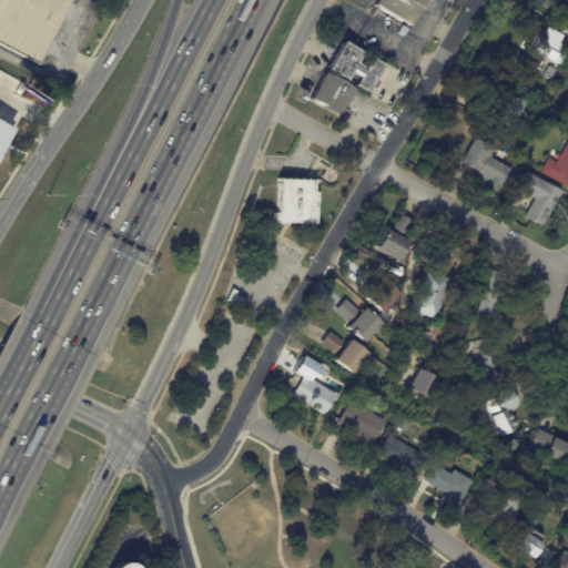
[(0,0),(72,0),(40,66),(0,44),(0,0)]
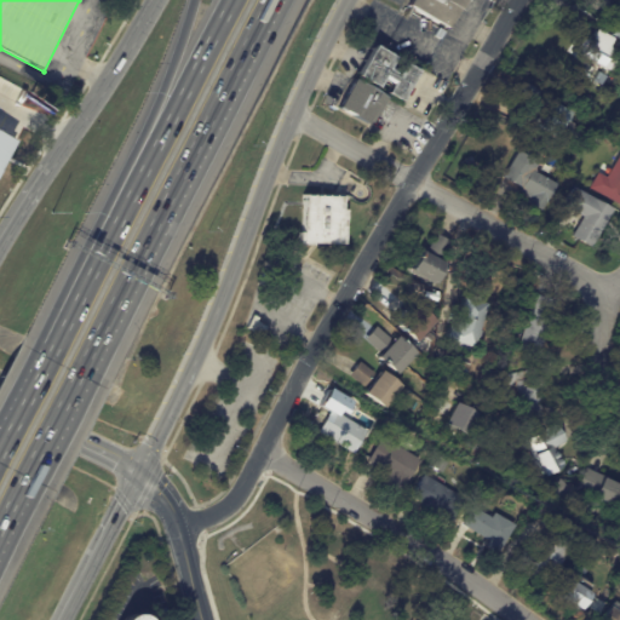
[(466,0),(461,10),(460,10),(451,29),(409,6),(412,0),(466,0)]
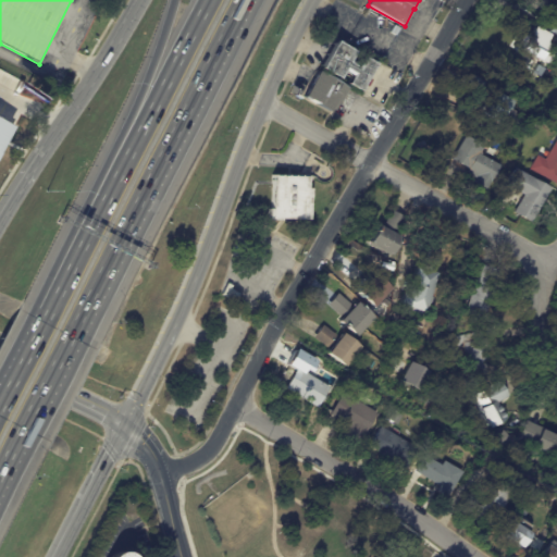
[(556,0),(556,14),(555,19),(521,0),(556,0)]
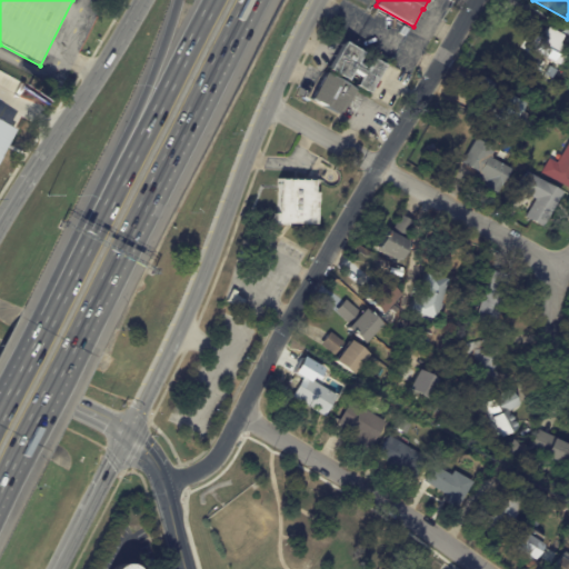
[(568,35),(551,26),(555,20),(568,28),(568,35)]
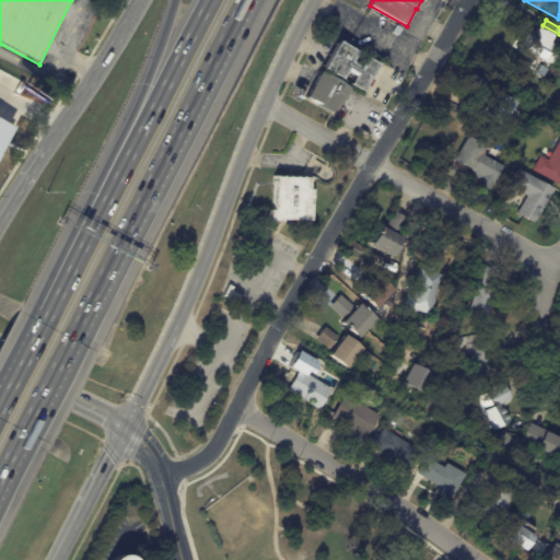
[(541,27),(556,35),(551,43),(555,45),(553,48),(559,51),(553,65),(522,46),(528,34),(535,38),(541,27)]
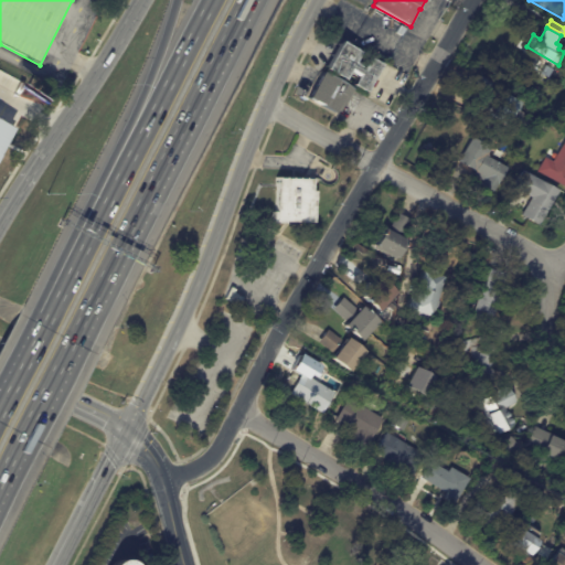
[(368,93),(355,86),(360,77),(351,73),(347,81),(327,70),(342,42),(361,53),(356,62),(365,66),(371,57),(383,65),(368,93)]
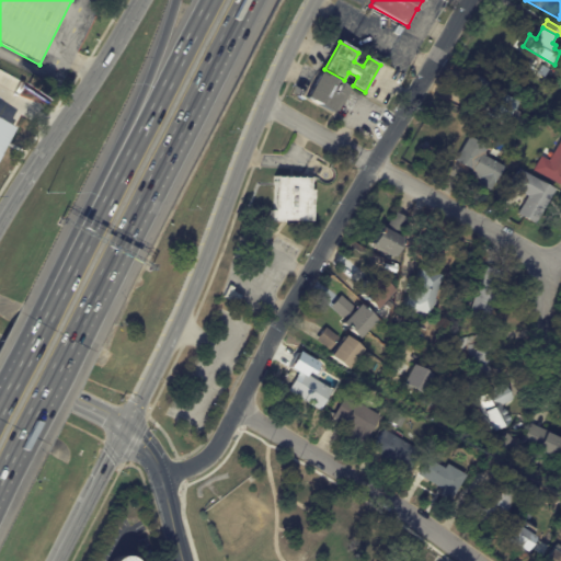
[(544,66),(548,68),(549,66),(559,71),(552,82),(548,80),(546,83),(541,80),(544,77),(538,73),(544,66)]
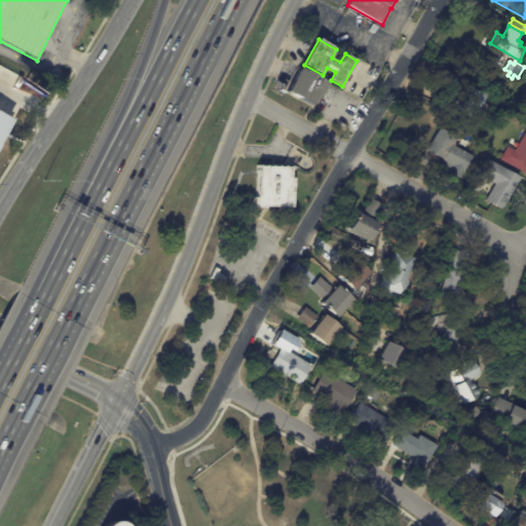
[(303,68),(329,83),(316,104),(314,103),(312,105),(289,90),(302,67),(303,68)]
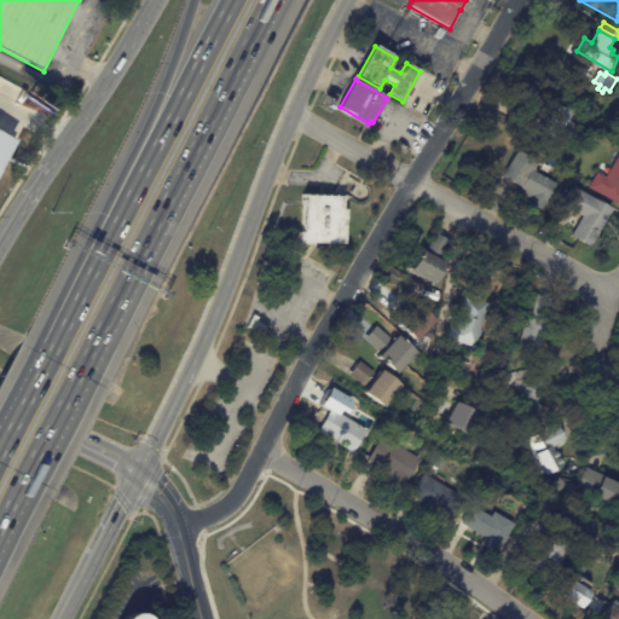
[(565,142),(543,129),(539,134),(530,128),(537,116),(512,100),(522,82),(572,113),(567,120),(574,125),(565,142)]
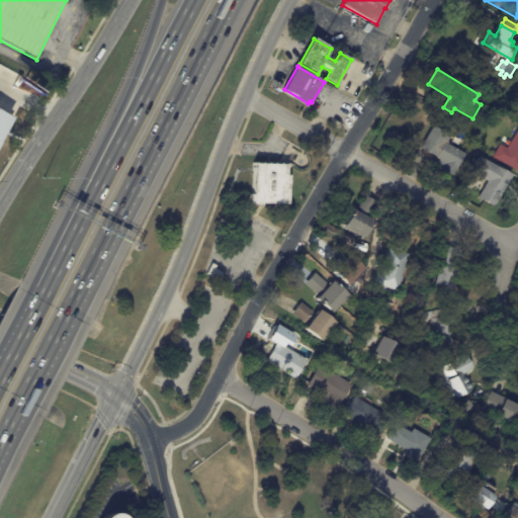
[(0,106),(0,148),(17,116),(0,106)]
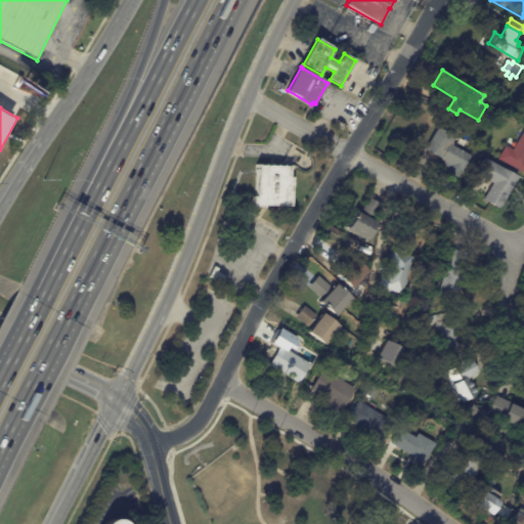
[(452,135),(456,138),(453,143),(454,144),(453,145),(471,157),(457,179),(446,172),(448,169),(439,163),(441,159),(426,149),(439,128),(452,135)]
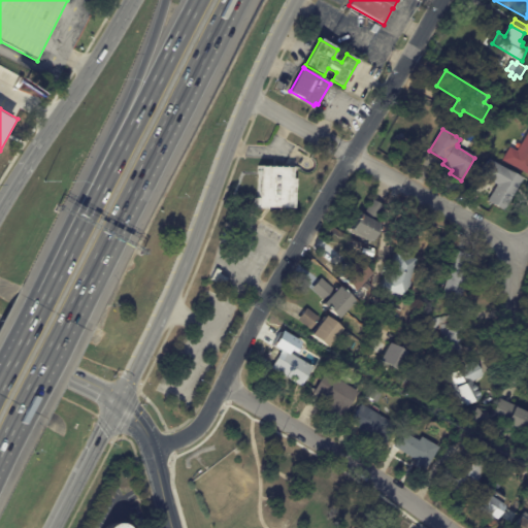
[(527,173),(503,161),(510,147),(518,152),(527,131),(527,173)]
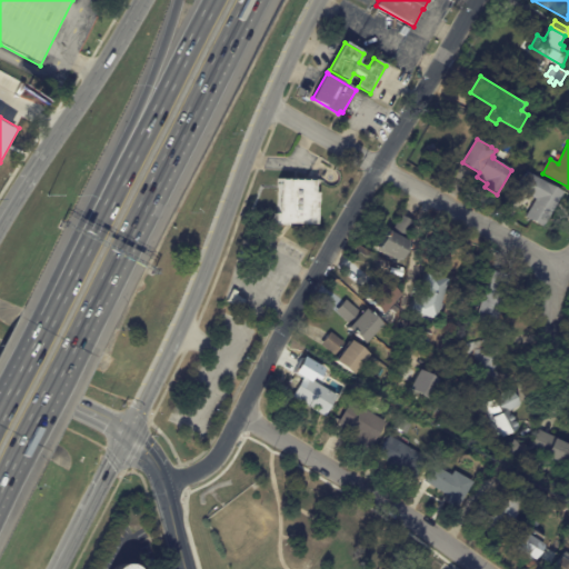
[(562,192),(543,228),(526,218),(536,199),(517,189),(527,172),(562,192)]
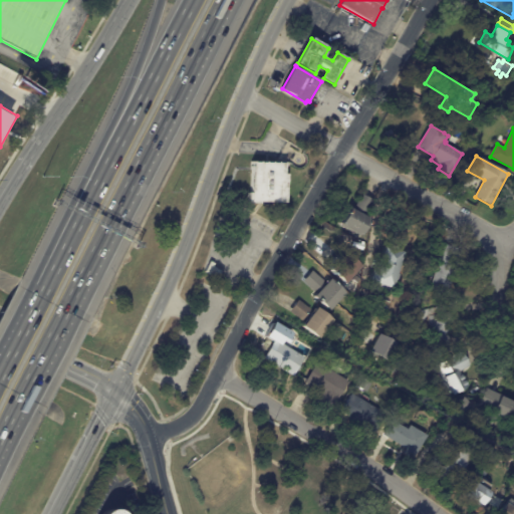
[(267,163),(285,163),(284,175),(287,175),(286,204),(260,203),(260,205),(248,204),(248,194),(251,194),(252,162),(267,163)]
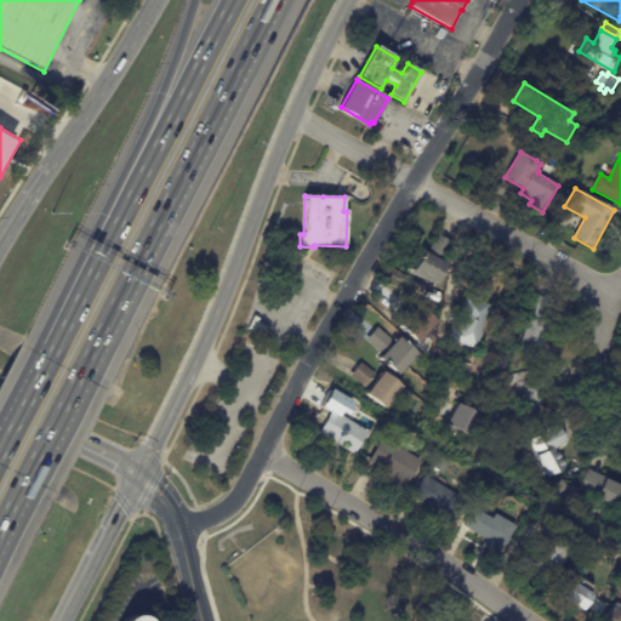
[(448,241),(438,261),(446,266),(436,285),(411,273),(422,252),(427,255),(437,235),(448,241)]
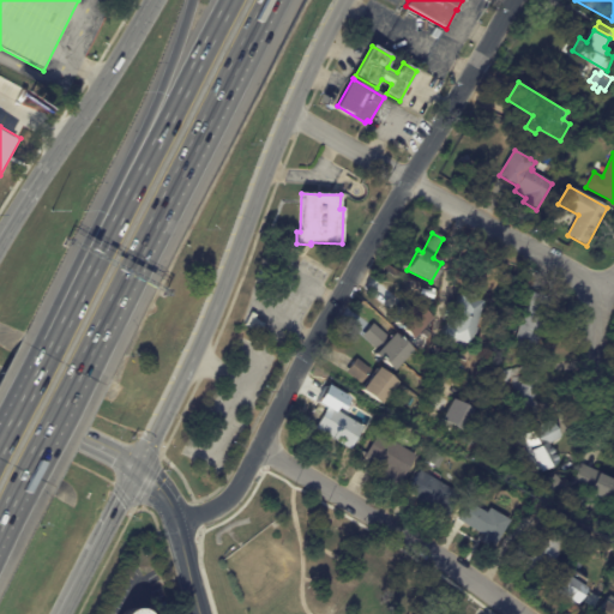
[(536,295),(551,299),(533,354),(513,347),(522,321),(515,319),(518,308),(524,311),(530,293),(536,295)]
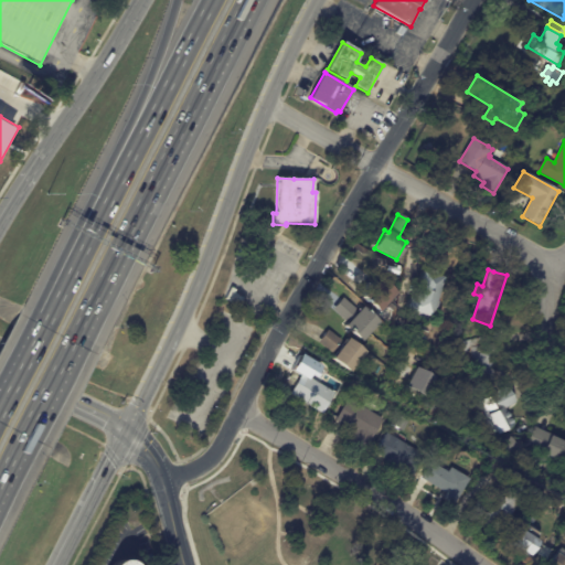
[(443,278),(436,302),(437,302),(436,309),(434,309),(429,324),(407,318),(408,311),(405,310),(408,298),(414,300),(422,272),(428,274),(429,270),(437,273),(437,276),(443,278)]
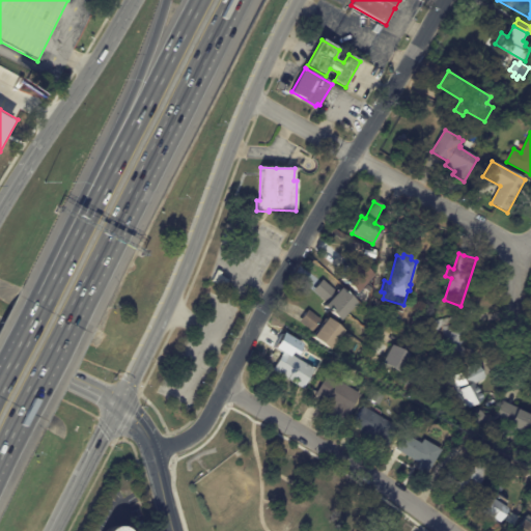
[(338,273),(351,259),(355,263),(356,262),(371,276),(356,294),(340,279),(342,276),(338,273)]
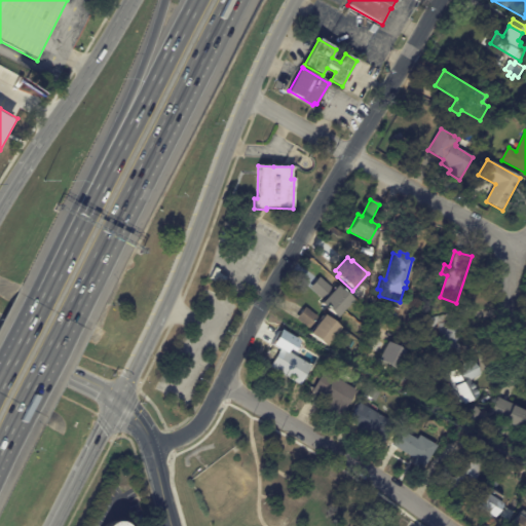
[(226,280),(223,287),(210,279),(216,268),(220,270),(218,273),(227,278),(226,280)]
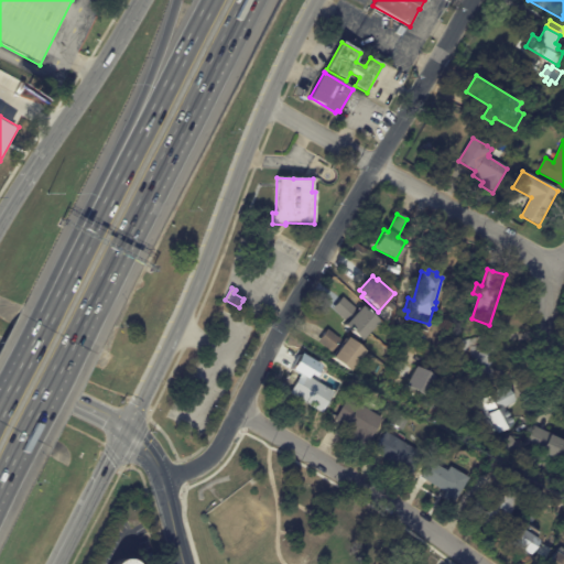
[(377,323),(359,342),(343,326),(346,323),(332,310),(342,297),(357,312),(360,307),(364,312),(365,311),(368,313),(367,314),(377,323)]
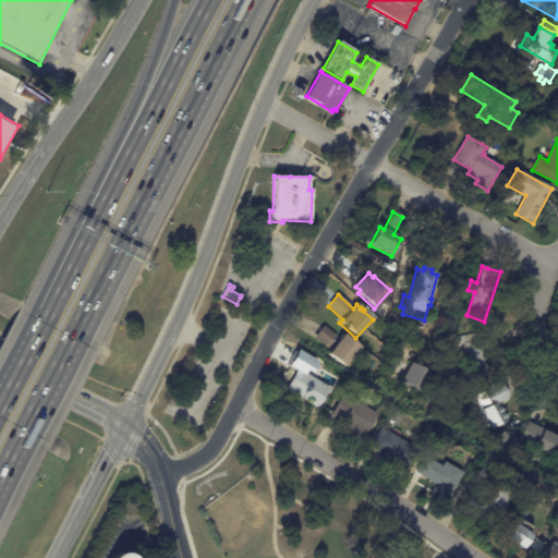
[(344,370),(327,356),(330,352),(314,339),(323,327),(340,339),(342,336),(360,348),(344,370)]
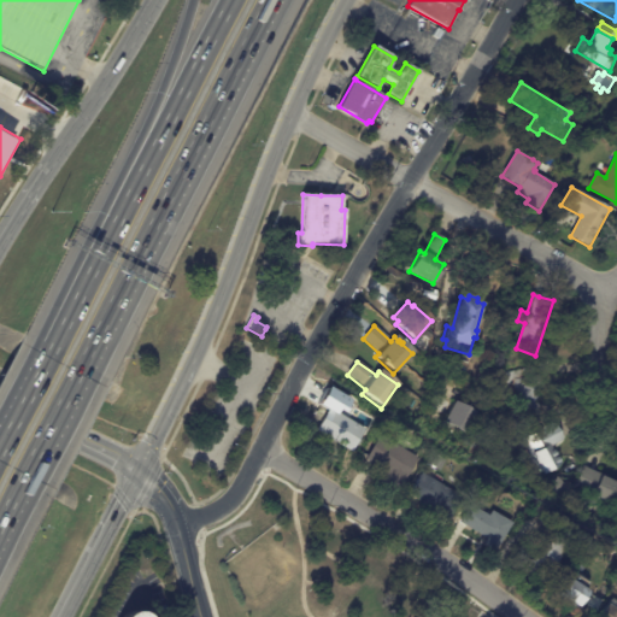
[(542,375),(551,413),(522,419),(515,386),(509,387),(505,374),(529,369),(530,377),(542,375)]
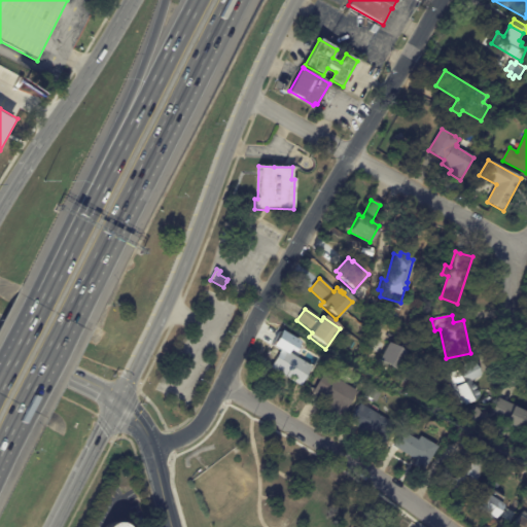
[(388,344),(406,353),(395,372),(378,361),(387,344),(388,344)]
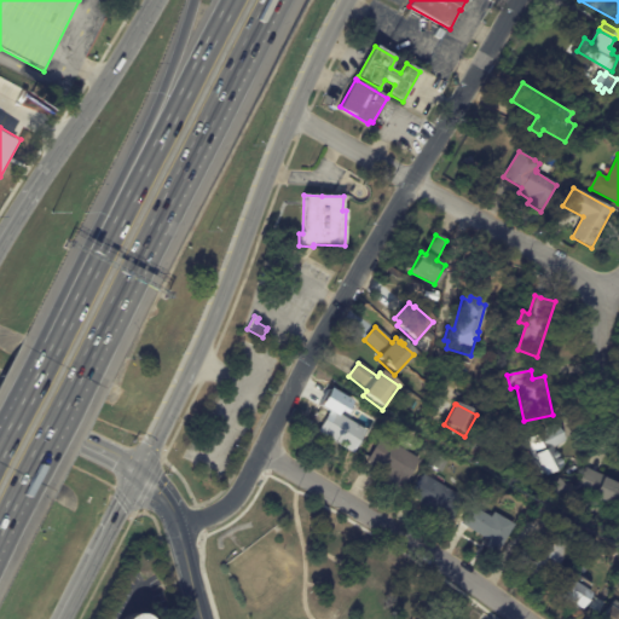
[(337,415),(366,432),(353,453),(317,432),(330,410),(337,415)]
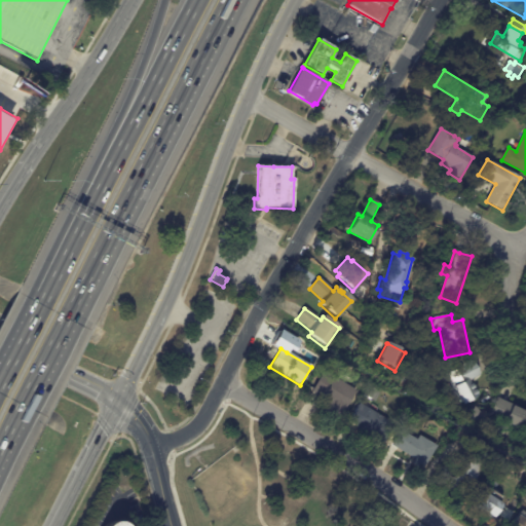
[(476,361),(484,375),(474,381),(483,396),(465,406),(448,375),(475,360),(476,361)]
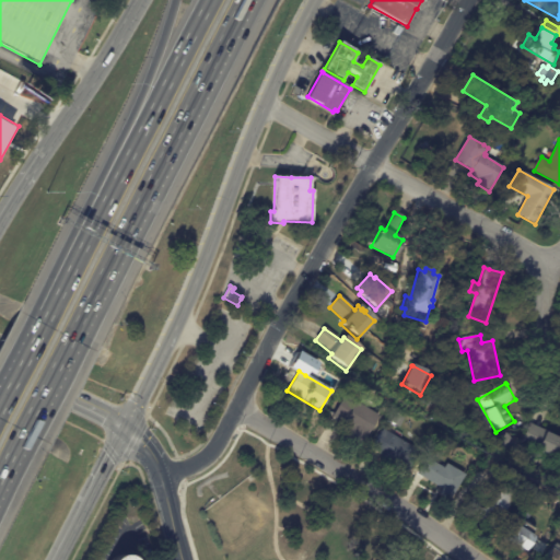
[(342,424),(331,418),(345,395),(380,417),(362,447),(346,438),(351,429),(342,424)]
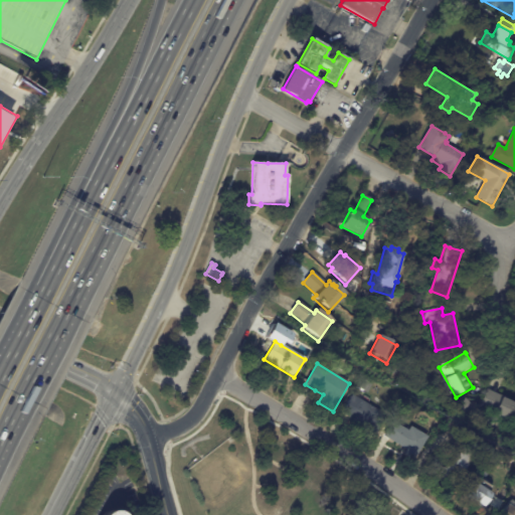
[(490,390),(514,401),(514,420),(514,423),(509,420),(507,425),(493,418),(496,413),(481,406),(489,389),(490,390)]
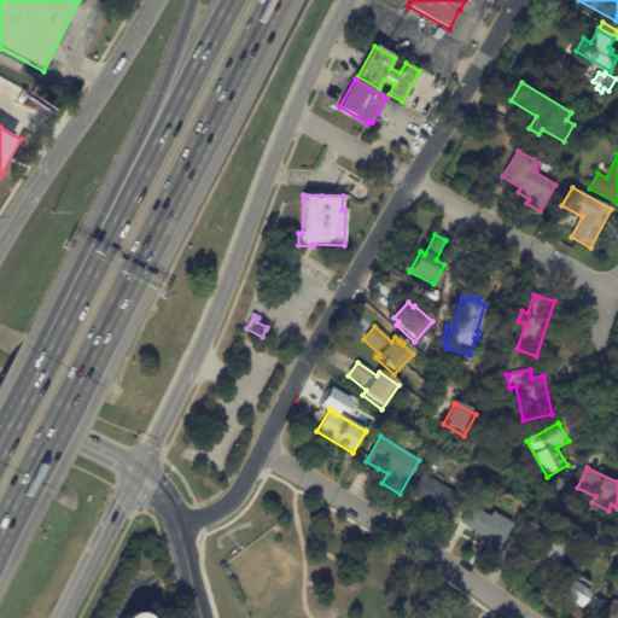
[(432,479),(464,500),(450,520),(435,511),(433,513),(419,503),(420,502),(409,496),(423,474),(432,479)]
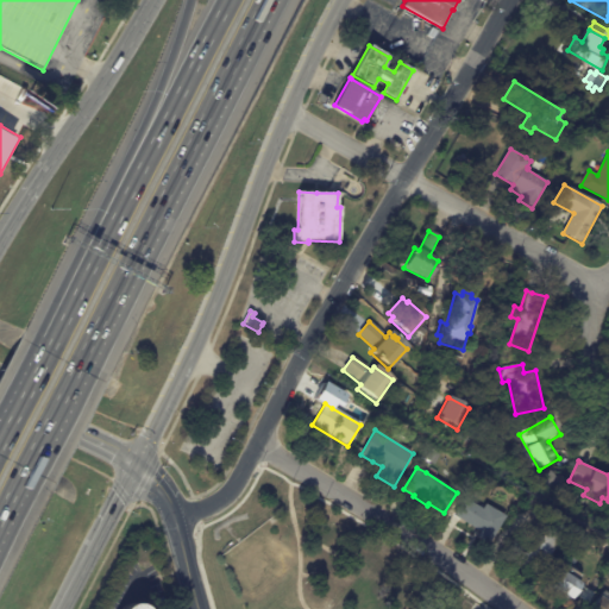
[(481,540),(478,539),(481,532),(464,522),(458,533),(447,527),(469,489),(490,502),(489,506),(507,518),(490,546),(481,540)]
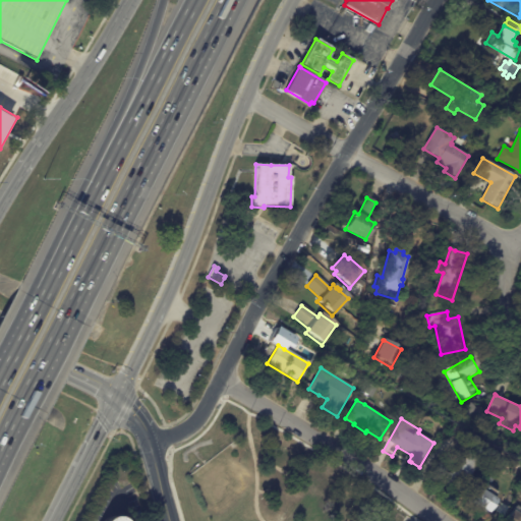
[(440,430),(435,427),(439,421),(443,423),(440,430)]
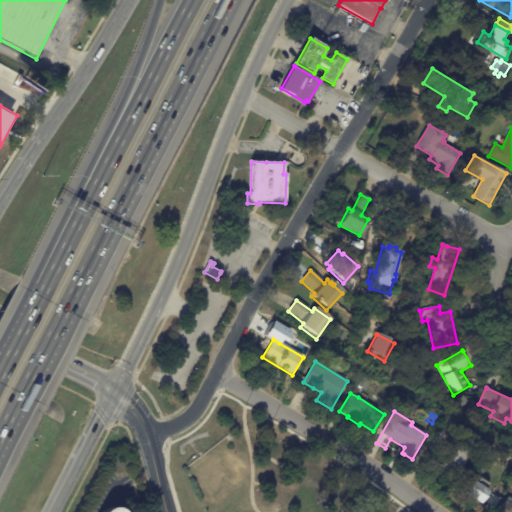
[(470,453),(472,454),(453,484),(424,466),(432,454),(447,463),(450,457),(449,456),(456,444),(470,453)]
